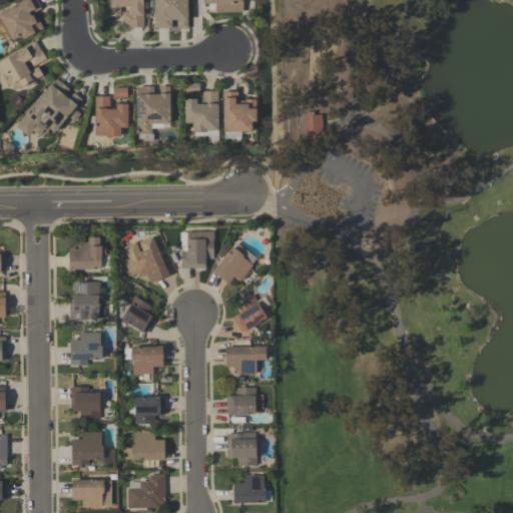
[(42,29),(34,34),(23,41),(21,37),(11,42),(0,20),(0,15),(28,1),(27,0),(35,0),(41,10),(33,14),(32,12),(28,14),(30,18),(32,18),(34,21),(37,19),(42,29)]
